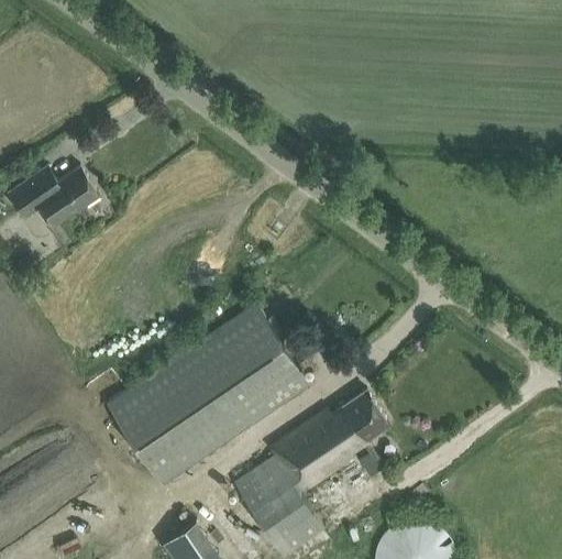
[(46,167),(8,194),(23,218),(39,208),(52,228),(99,196),(79,167),(57,182),(46,167)]
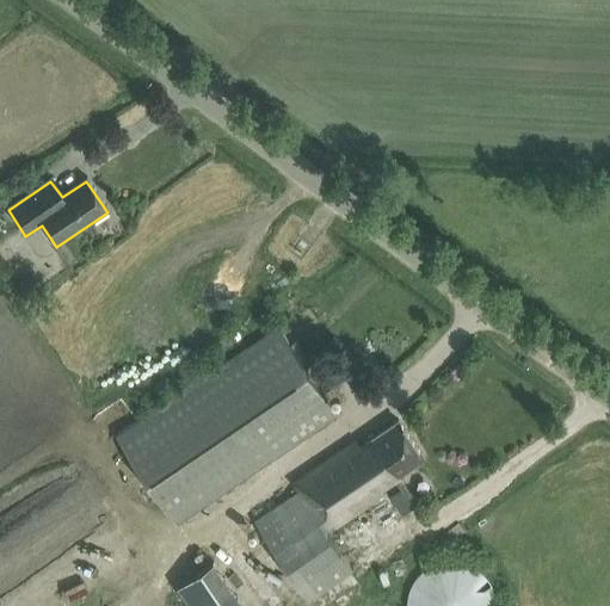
[(173,526),(336,419),(278,331),(115,438),(173,526)]
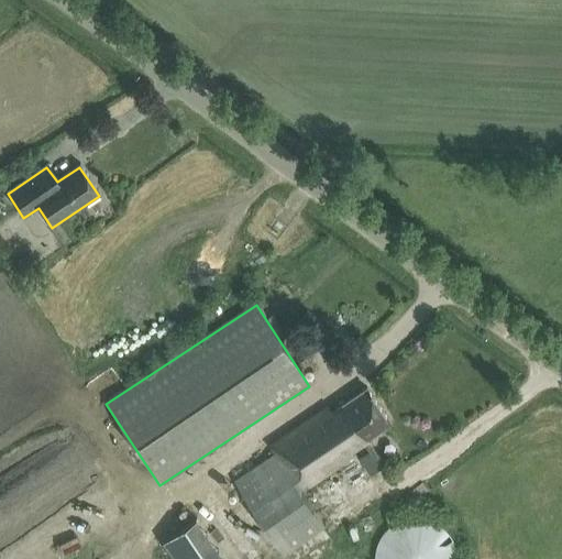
[(384,468),(368,445),(365,441),(388,426),(365,393),(331,416),(327,410),(270,450),(273,456),(232,483),(283,557),(324,528),(301,495),(355,458),(370,478),(384,468)]
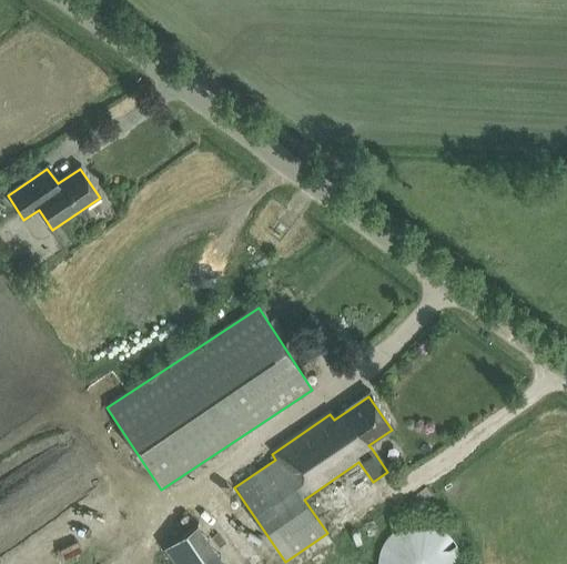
[(244,563),(220,529),(213,533),(196,511),(161,535),(181,563),(244,563)]
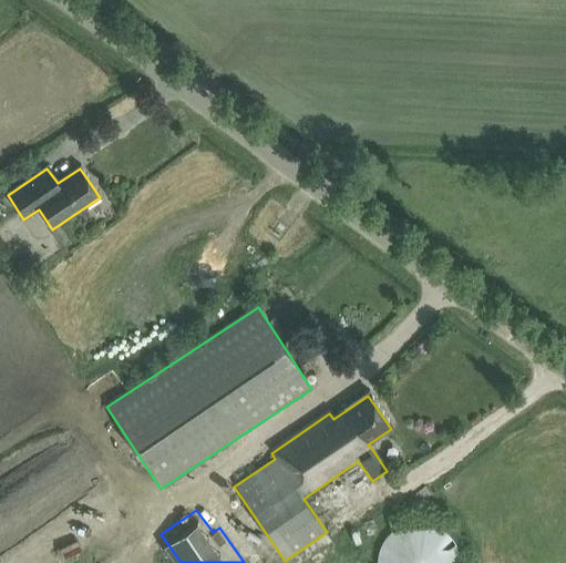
[(461,562),(460,559),(458,551),(455,544),(451,539),(445,533),(440,530),(433,526),(425,524),(419,524),(411,524),(404,526),(398,530),(391,533),(387,539),(382,544),(379,551),(377,559),(377,562),(461,562)]
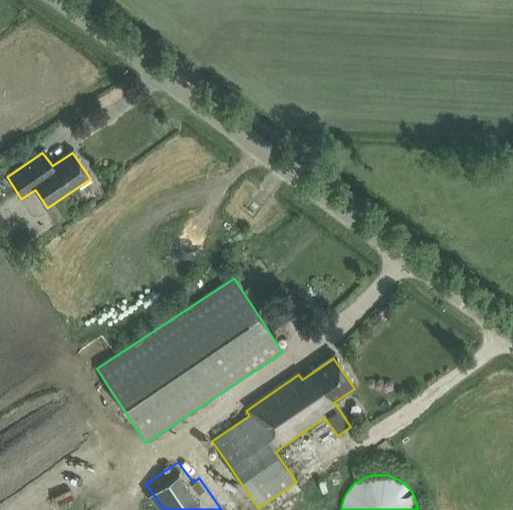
[(29,493),(10,509),(38,509),(41,507),(29,493)]
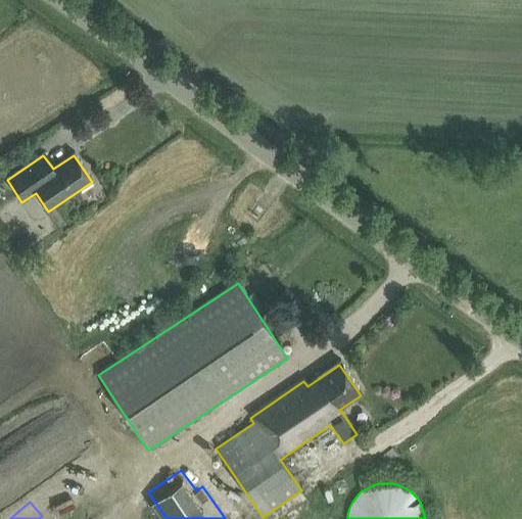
All buildings are outlined.
